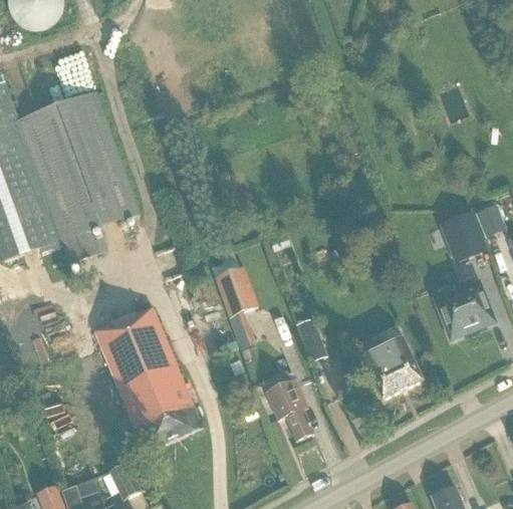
[(69,262),(97,251),(90,229),(140,212),(96,91),(18,119),(69,262)]
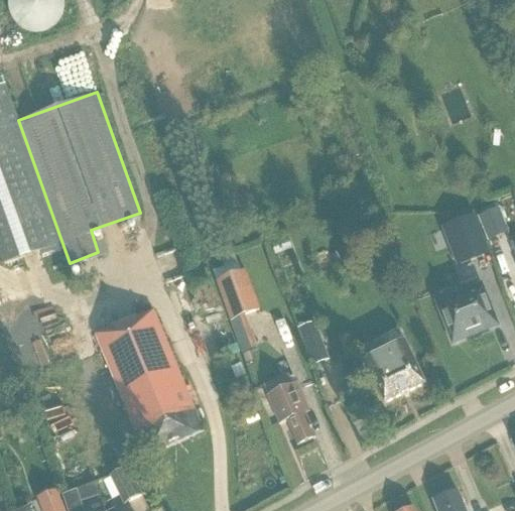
[(484,232),(504,224),(497,205),(477,213),(484,232)]
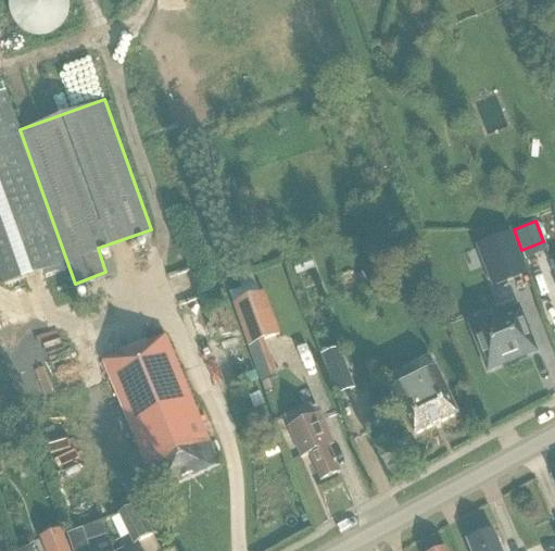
[(509,227),(477,240),(492,283),(526,270),(509,227)]
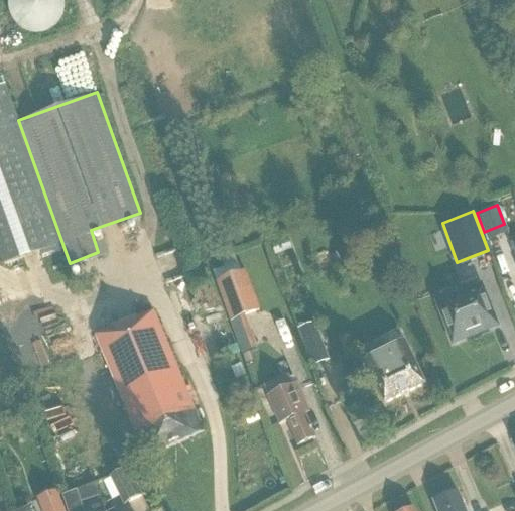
[(230,316),(260,306),(245,266),(241,268),(237,259),(212,268),(230,316)]
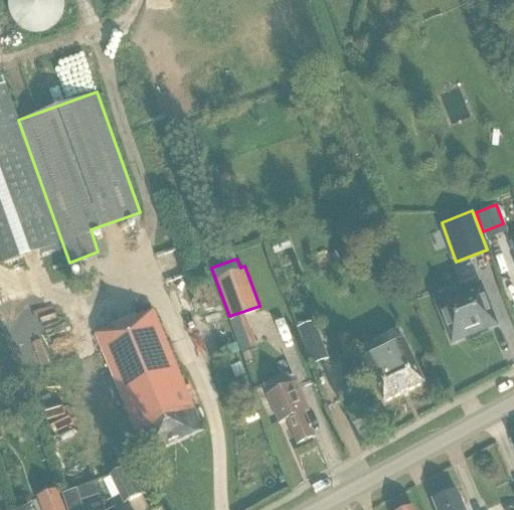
[(481,287),(440,303),(454,340),(495,324),(481,287)]
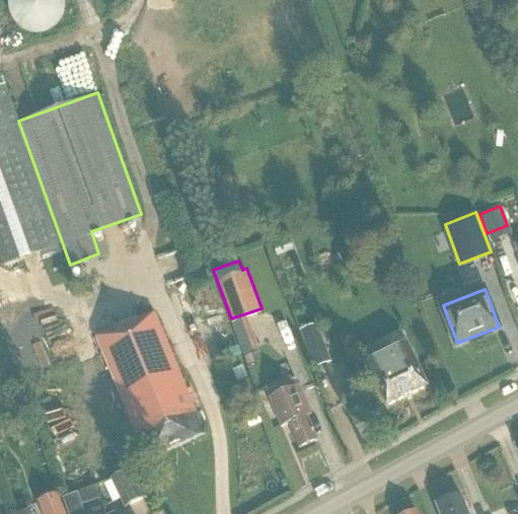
[(153,310),(95,335),(103,353),(135,429),(138,427),(149,453),(204,431),(161,328),(153,310)]
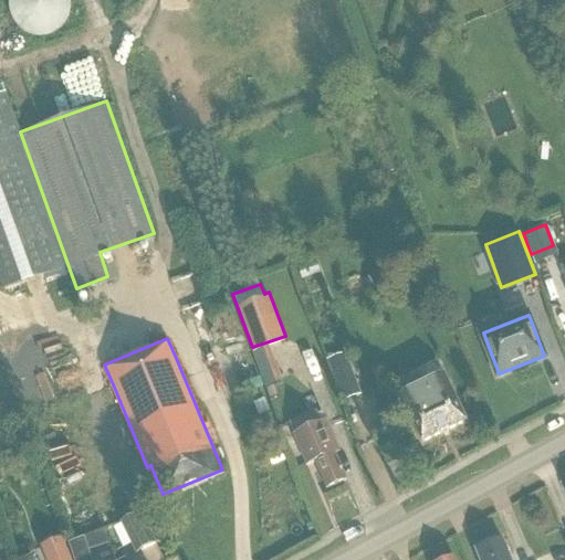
[(343,397),(359,390),(347,357),(330,363),(343,397)]
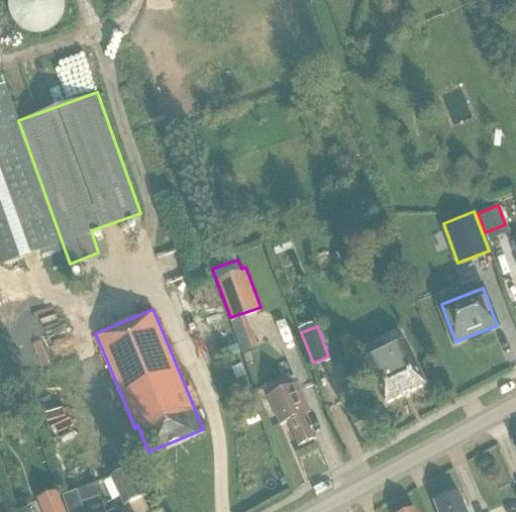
[(404,336),(387,345),(382,336),(366,344),(376,366),(370,369),(385,400),(425,381),(404,336)]
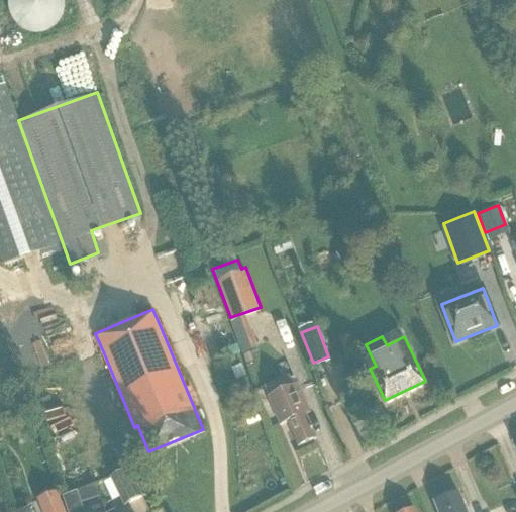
[(235,375),(244,371),(240,361),(231,365),(235,375)]
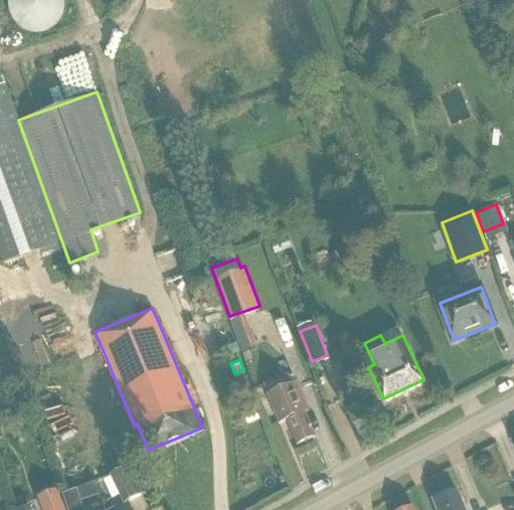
[(286,416),(296,441),(314,433),(304,409),(308,407),(296,379),(266,392),(278,419),(286,416)]
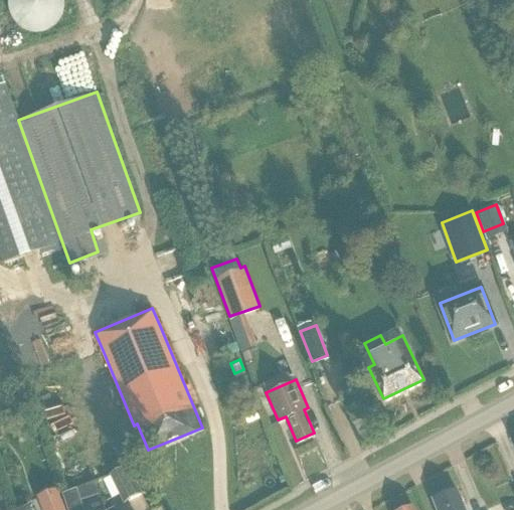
[(128,465),(114,470),(128,497),(141,491),(128,465)]
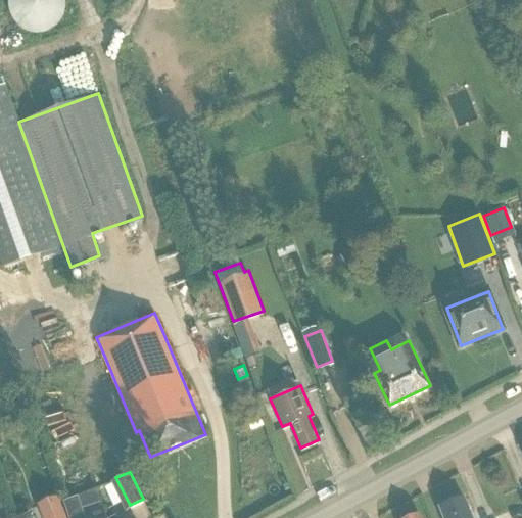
[(88,516),(104,510),(95,485),(79,491),(88,516)]
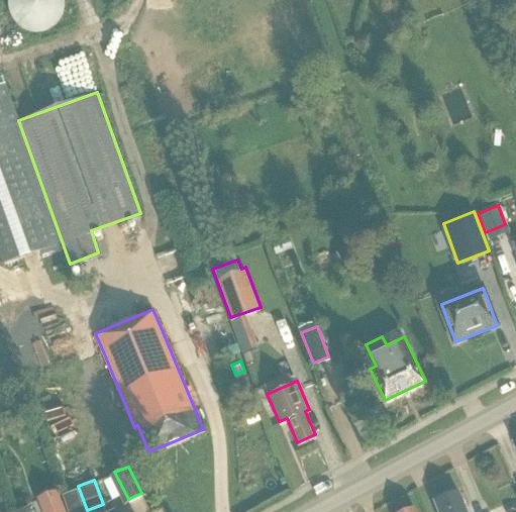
[(66,511),(57,488),(39,494),(45,511),(66,511)]
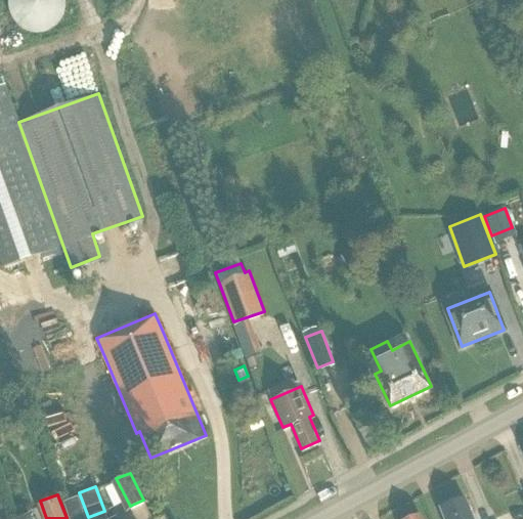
[(63,500),(70,518),(86,518),(78,494),(63,500)]
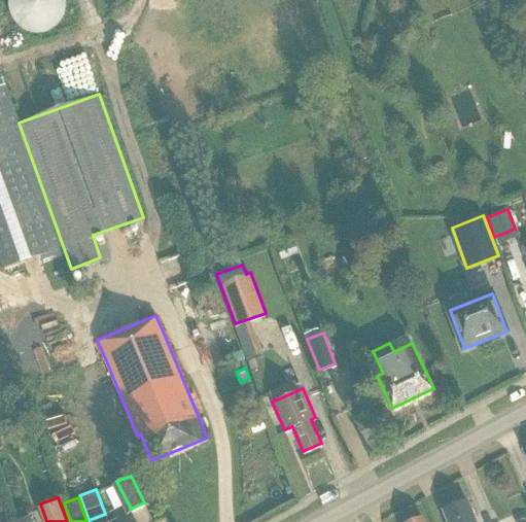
[(476,521),(466,497),(442,508),(447,521),(476,521)]
